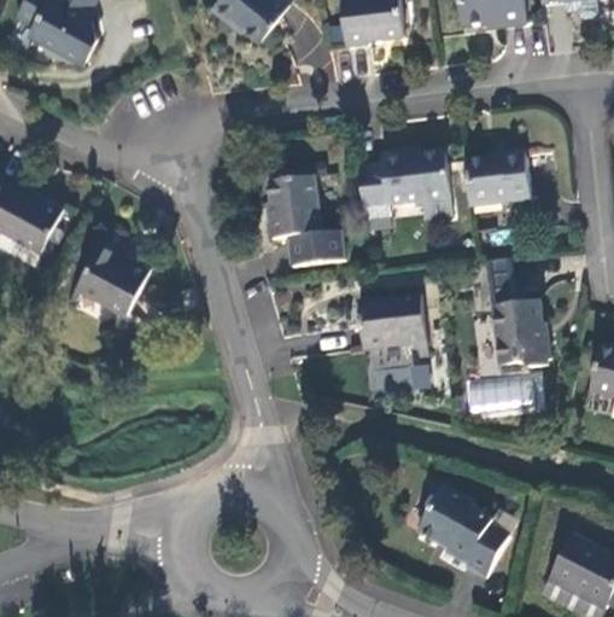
[(35,36),(83,63),(98,38),(82,29),(91,13),(89,12),(89,11),(94,0),(22,0),(15,15),(31,24),(35,36)]
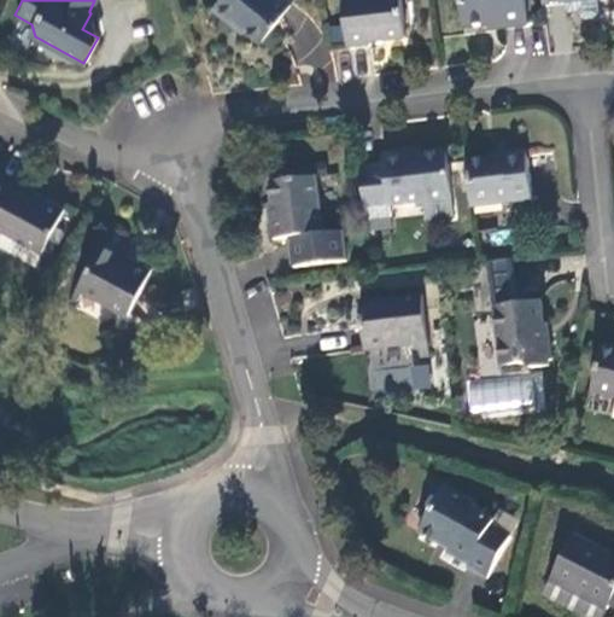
[(259,39),(290,1),(287,0),(215,0),(211,6),(232,22),(234,18),(259,39)]
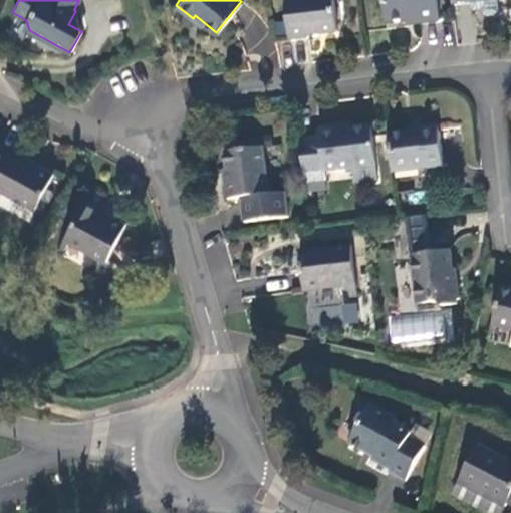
[(282,0),(288,39),(306,36),(306,35),(335,31),(330,0),(282,0)]
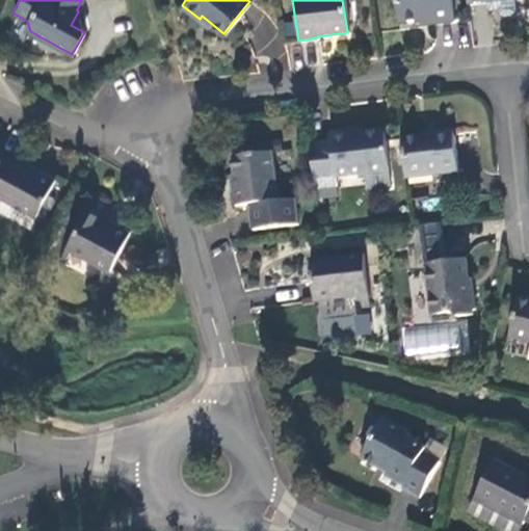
[(430,24),(452,21),(449,0),(394,0),(398,23),(430,20),(430,24)]
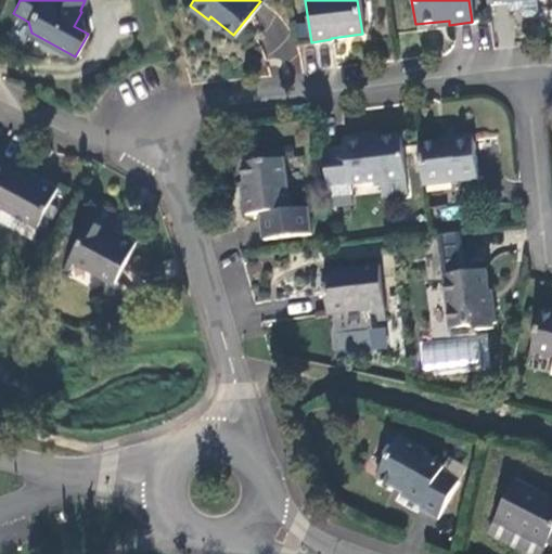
[(520,0),(506,2),(508,11),(517,10),(518,14),(524,17),(533,16),(536,12),(534,0),(520,0)]
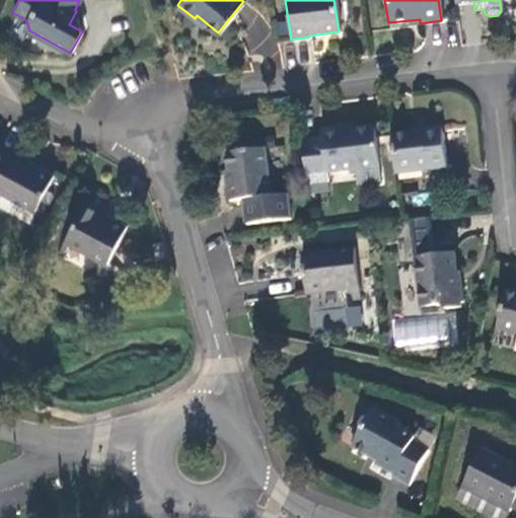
[(320,136),(300,138),(306,183),(326,181),(325,172),(355,168),(377,166),(373,126),(340,130),(340,126),(319,128),(320,136)]
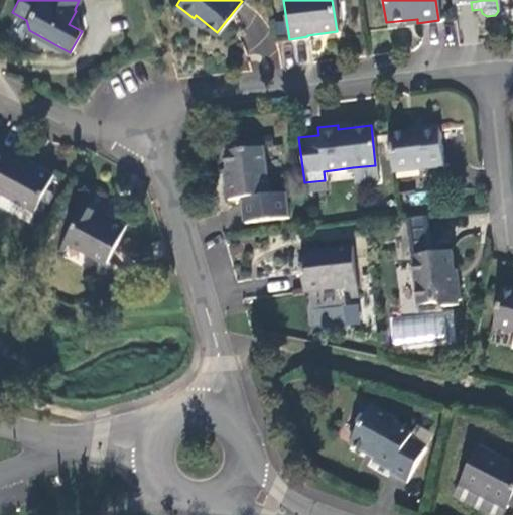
[(418,130),(387,134),(392,171),(394,171),(396,186),(431,181),(429,167),(441,165),(436,125),(417,128),(418,130)]
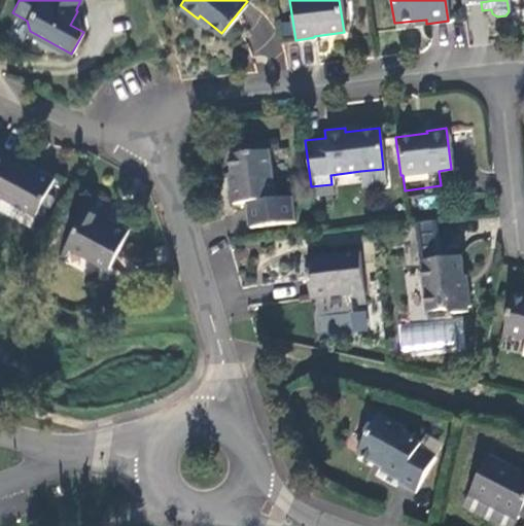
[(229,183),(231,203),(245,202),(248,228),(293,221),(290,196),(274,198),(268,149),(228,154),(231,184),(229,183)]
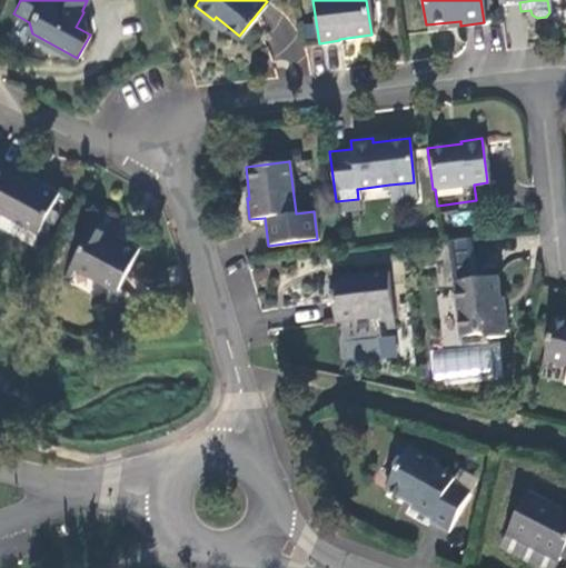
[(10,168),(0,162),(0,210),(37,229),(58,190),(11,166),(10,168)]
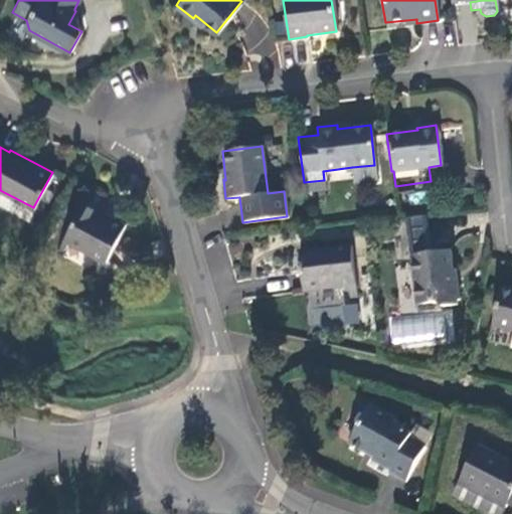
[(374,165),(352,167),(353,183),(376,180),(374,165)]
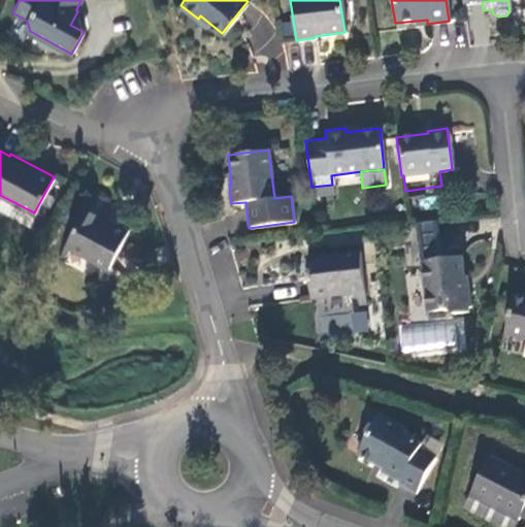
[(106,203),(91,195),(64,243),(107,266),(128,228),(108,218),(110,213),(103,210),(106,203)]
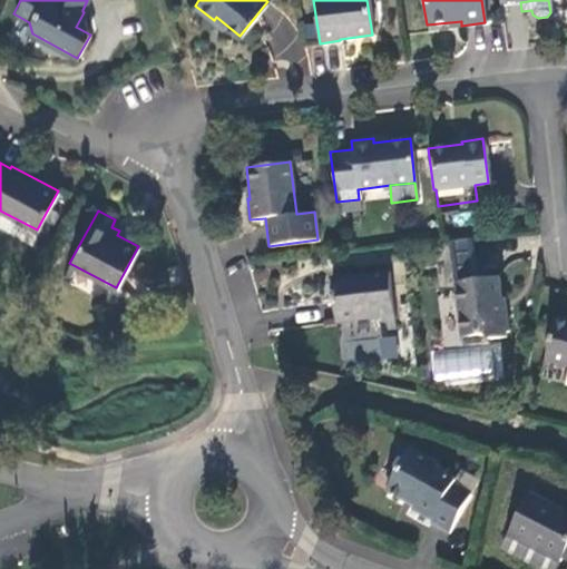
[(392,314),(387,271),(330,277),(334,322),(392,314)]
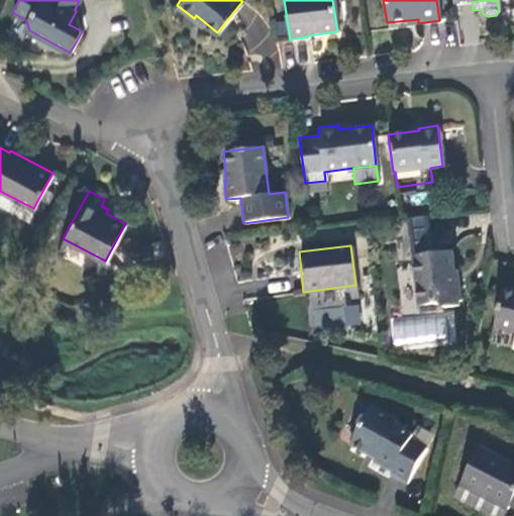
[(451,249),(411,254),(418,304),(437,302),(442,306),(457,304),(457,300),(460,300),(457,277),(454,277),(451,249)]
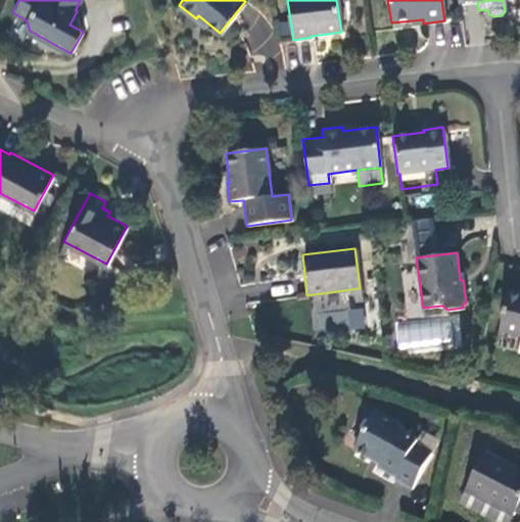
[(519,292),(508,289),(499,330),(519,335),(519,292)]
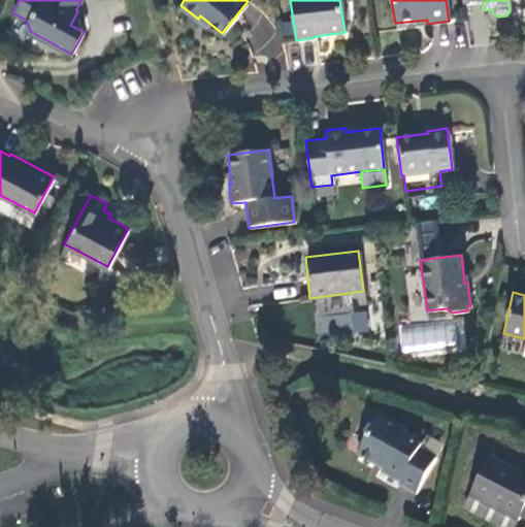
[(396,320),(395,351),(460,354),(461,323),(396,320)]
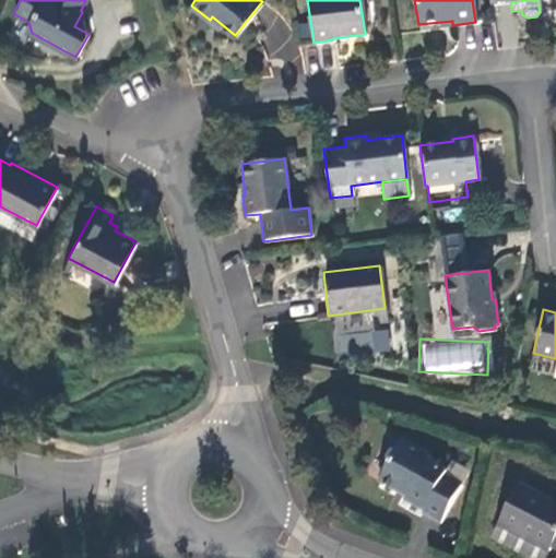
[(426,453),(400,439),(377,481),(403,496),(402,499),(421,510),(420,512),(438,523),(459,485),(441,474),(444,471),(428,462),(426,453)]
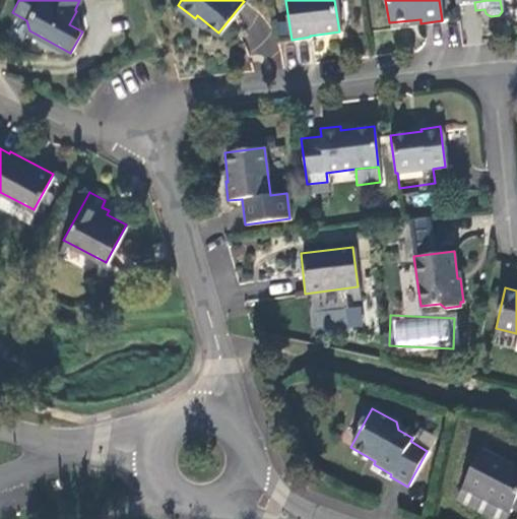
[(460,489),(508,512),(510,509),(516,512),(516,468),(480,450),(460,489)]
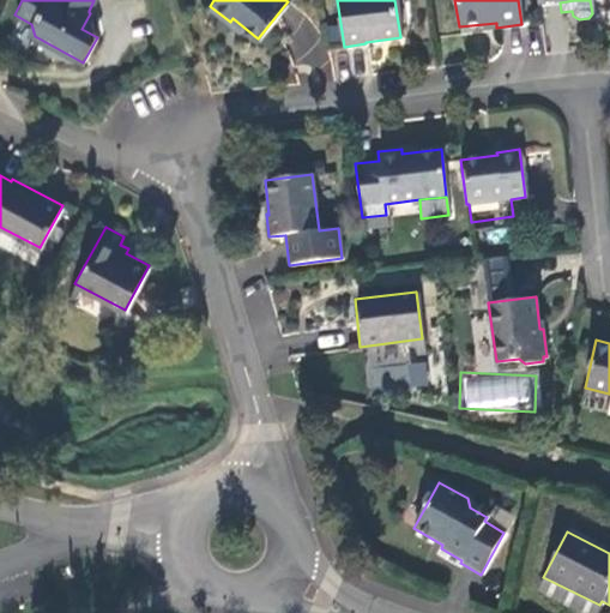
[(583,612),(595,612),(599,605),(543,577),(537,589),(583,612)]
